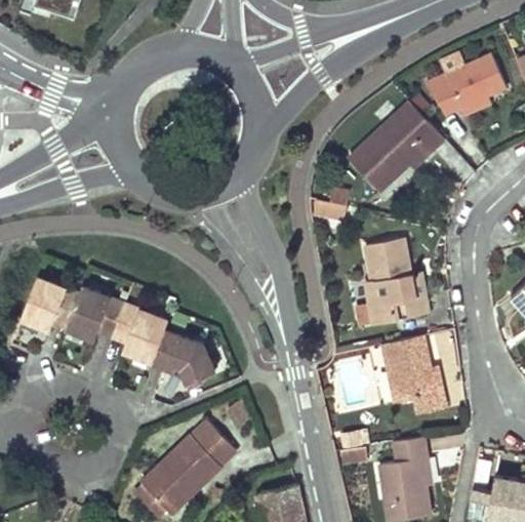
[(34,3),(35,0),(24,0),(21,10),(31,14),(34,3)]
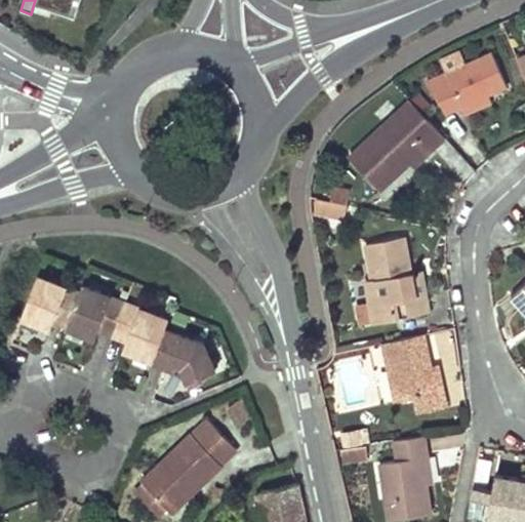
[(35,0),(34,3),(76,17),(81,0),(35,0)]
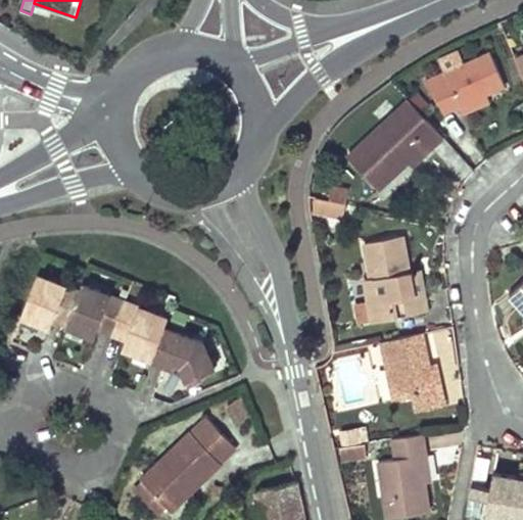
[(486,95),(506,86),(489,52),(464,64),(444,73),(445,76),(426,84),(446,114),(459,109),(486,95)]
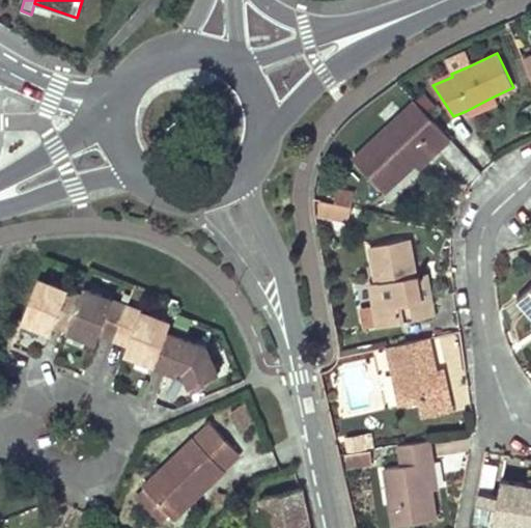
[(471,65),(466,53),(446,61),(451,74),(471,65)]
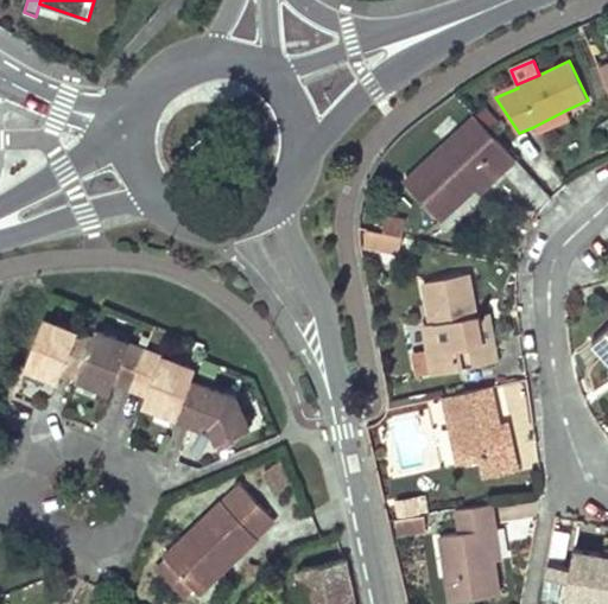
[(565,110),(533,127),(538,137),(571,119),(565,110)]
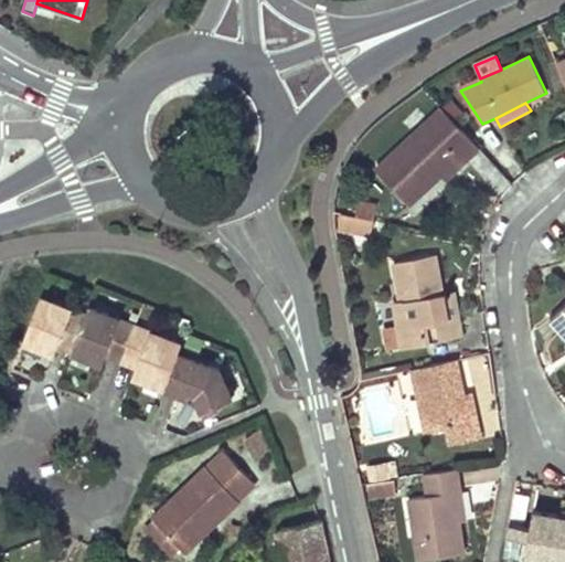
[(479,148),(443,109),(427,123),(460,155),(466,160),(479,148)]
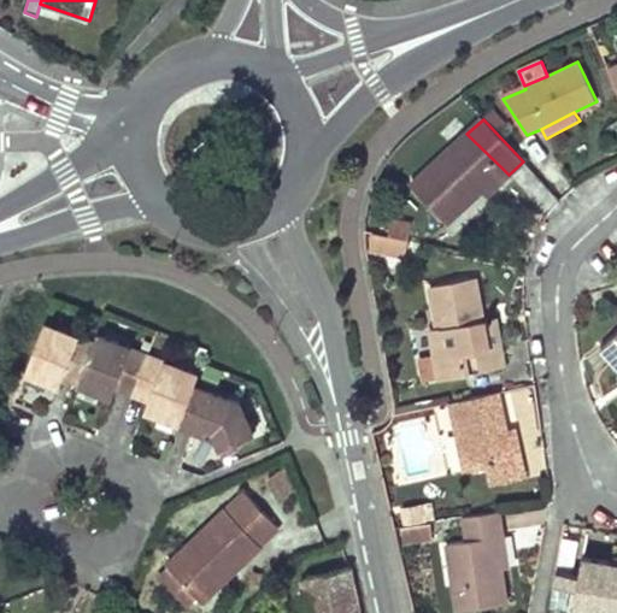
[(466,134),(412,186),(446,223),(481,190),(503,169),(466,134)]
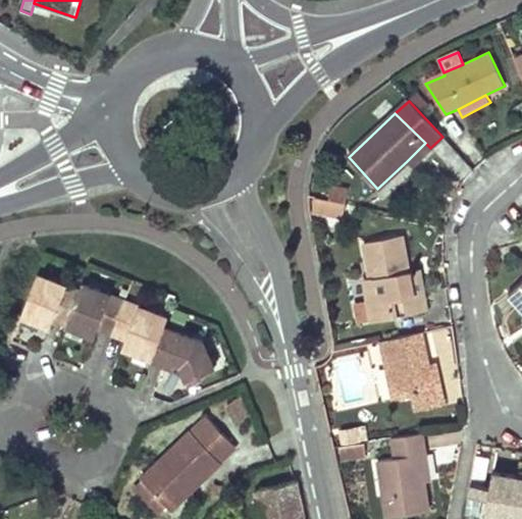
[(425,143),(407,161),(411,166),(430,148),(425,143)]
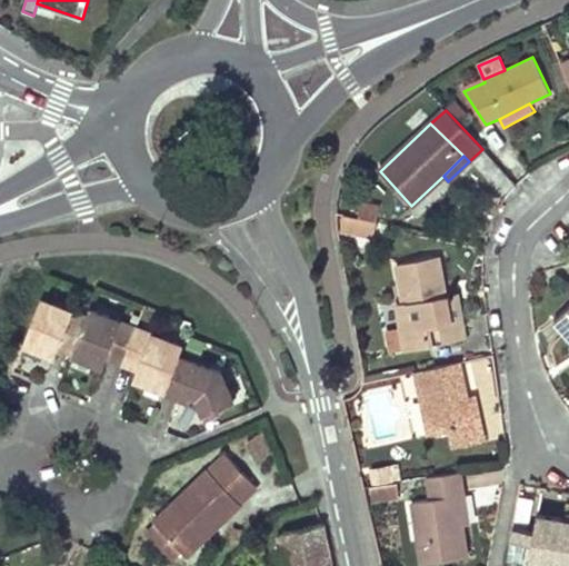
[(361,207),(357,222),(377,226),(379,210),(361,207)]
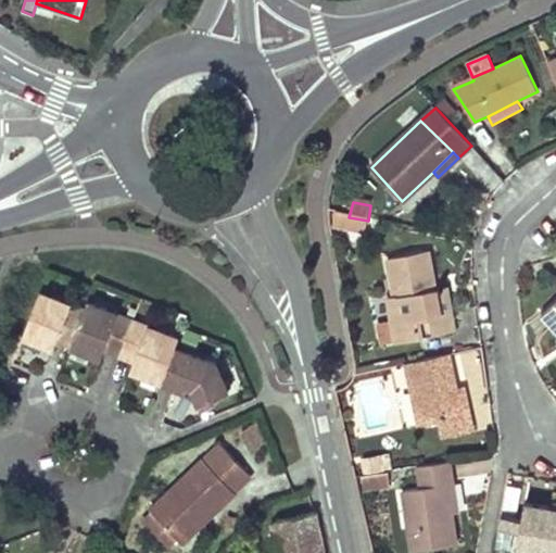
[(368,221),(349,217),(346,229),(365,234),(368,221)]
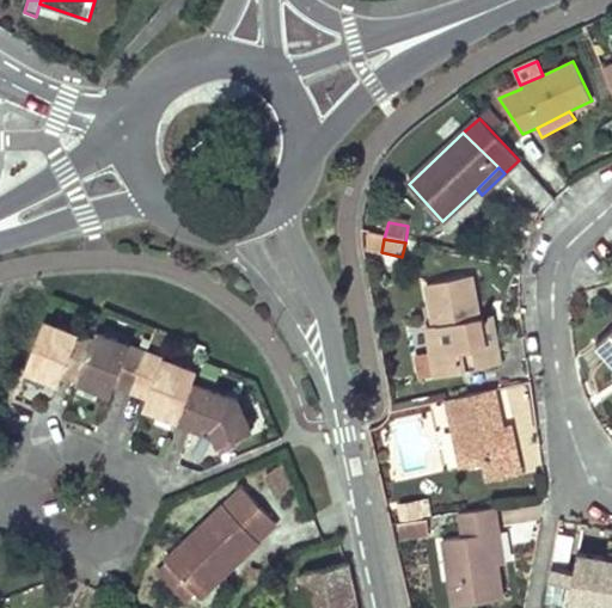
[(428,330),(438,382),(501,367),(497,349),(485,352),(479,318),(472,278),(428,287),(435,327),(428,330)]
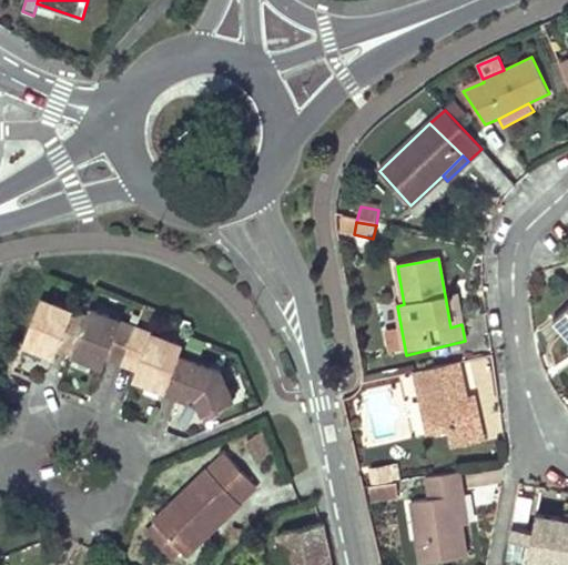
[(445,295),(450,328),(462,324),(456,294),(445,295)]
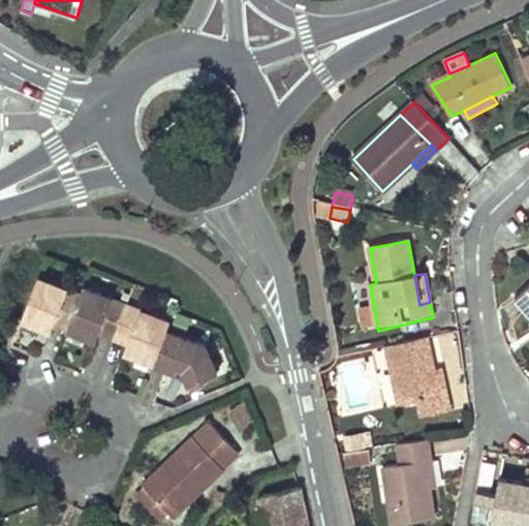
[(80,297),(38,280),(22,321),(51,333),(53,327),(66,332),(67,331),(96,343),(98,337),(126,347),(124,353),(166,371),(176,374),(178,370),(182,372),(189,388),(218,373),(205,348),(166,331),(170,321),(83,289),(80,297)]
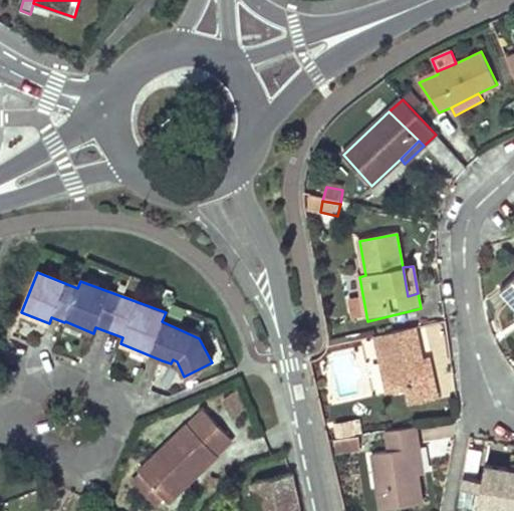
[(513,279),(502,290),(513,303),(513,279)]
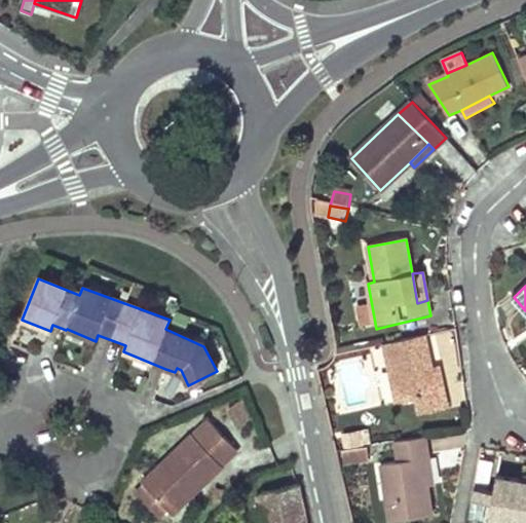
[(430,368),(423,337),(383,344),(398,403),(416,400),(419,414),(448,408),(445,390),(437,394),(430,368)]
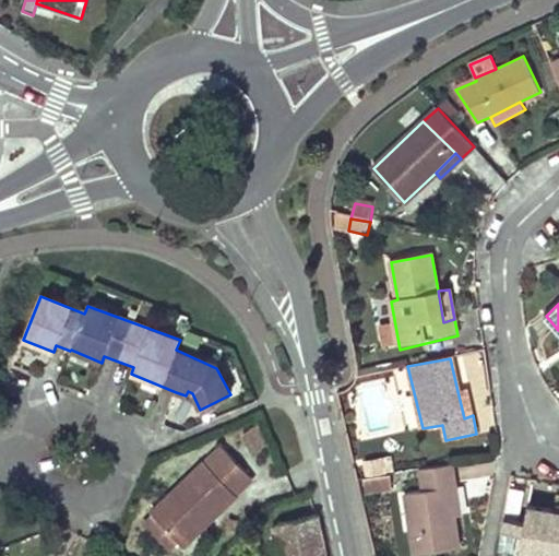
[(466,389),(458,391),(464,418),(473,415),(466,389)]
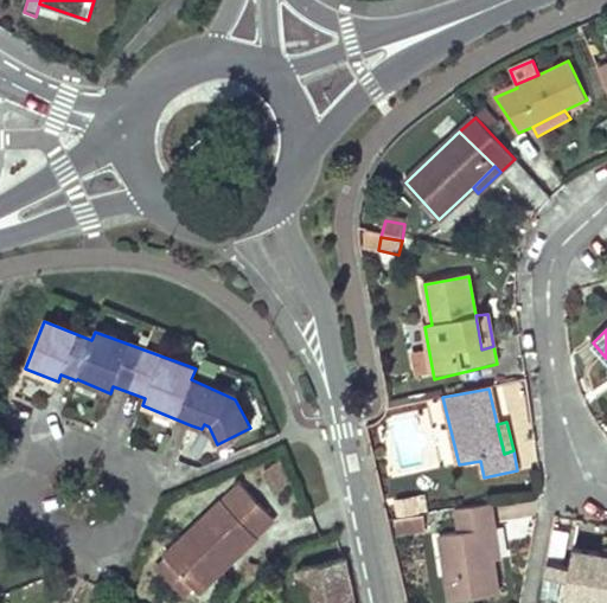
[(279,463),(262,470),(274,494),(289,487),(279,463)]
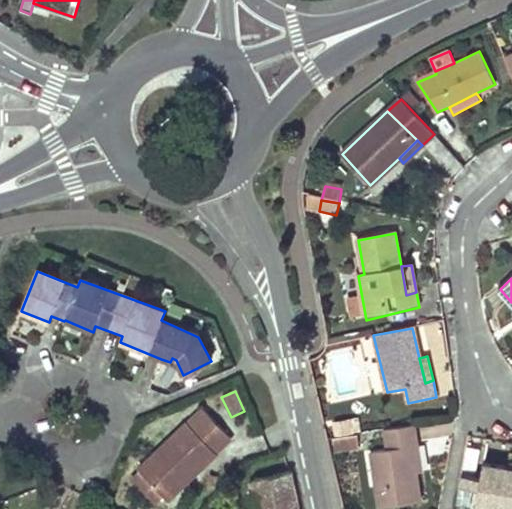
[(167,500),(231,440),(202,410),(139,470),(163,498),(167,500)]
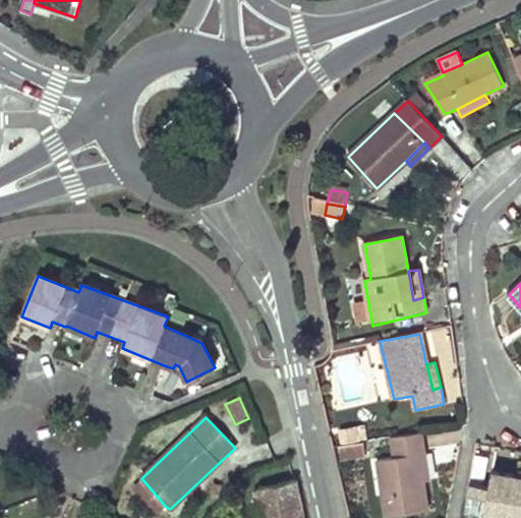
[(362,429),(340,430),(341,459),(363,458),(362,429)]
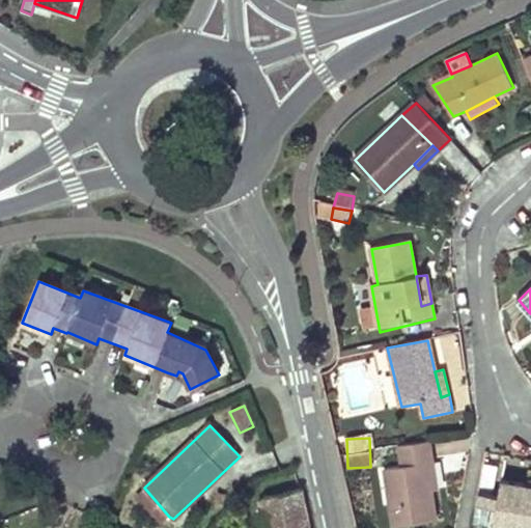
[(385,471),(393,527),(401,527),(435,523),(430,492),(426,465),(432,464),(429,443),(398,447),(401,469),(385,471)]
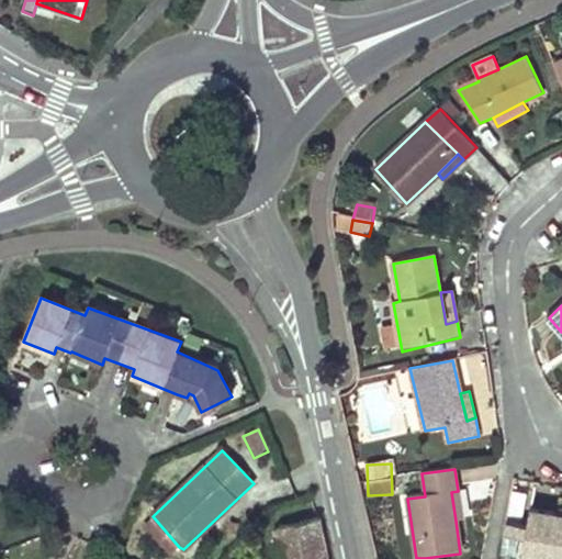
[(451,492),(456,521),(463,521),(458,491),(451,492)]
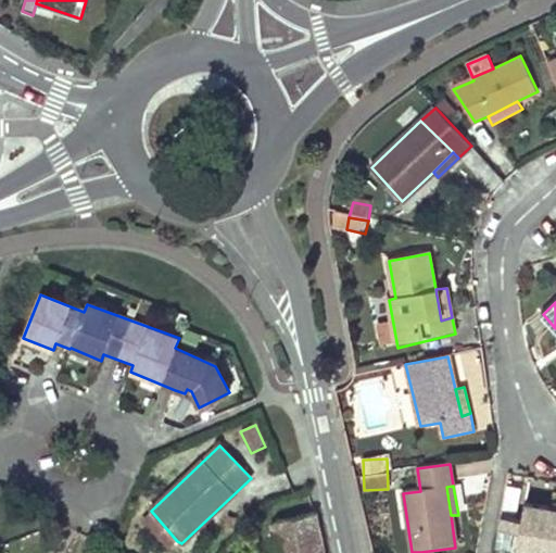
[(520,531),(517,552),(555,552),(555,502),(555,503),(554,510),(527,504),(523,518),(520,531)]
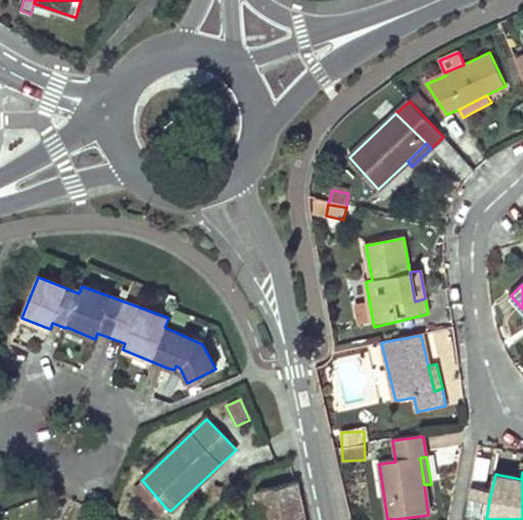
[(167,509),(142,480),(132,489),(158,517),(167,509)]
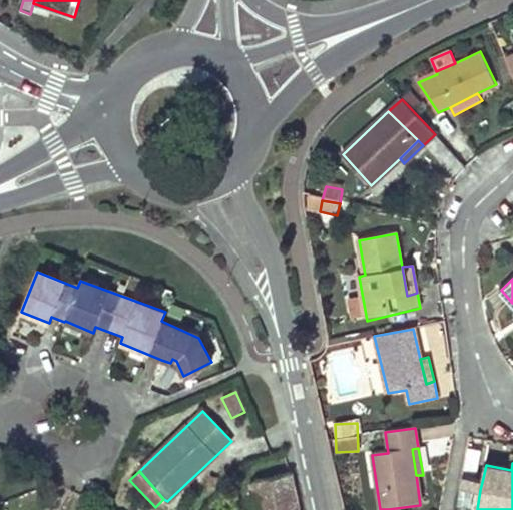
[(249,492),(293,482),(290,472),(250,480),(249,492)]
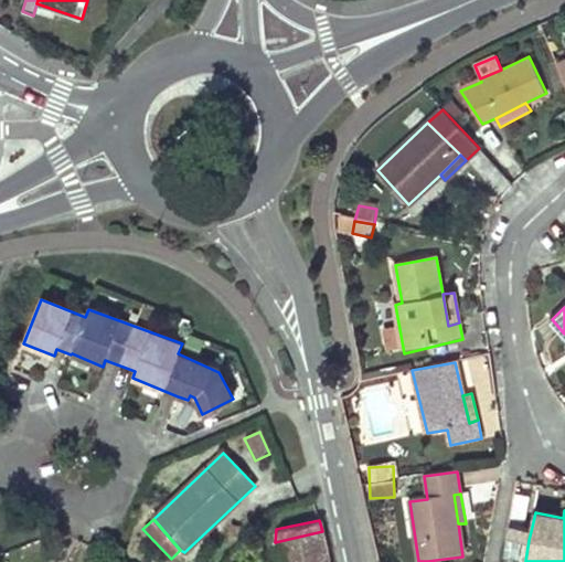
[(532,527),(510,523),(508,537),(529,540),(532,527)]
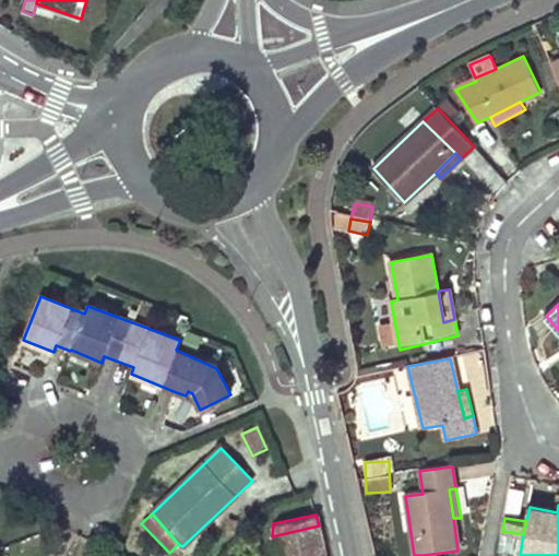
[(324,555),(319,525),(272,536),(275,555),(324,555)]
